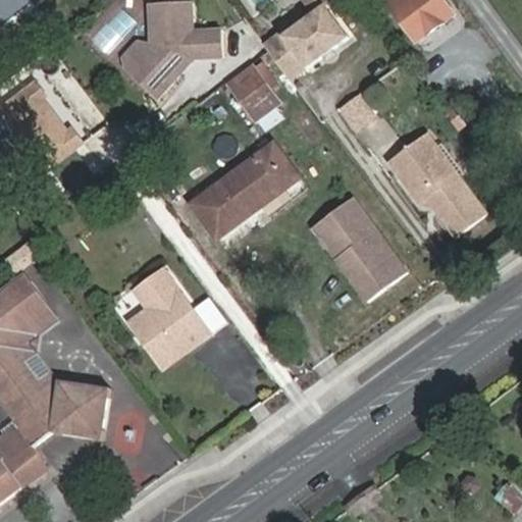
[(45,0),(0,0),(0,27),(3,32),(39,5),(45,0)]
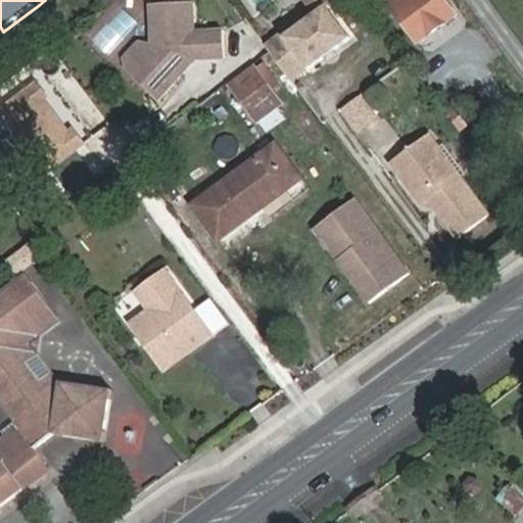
[(190,0),(162,0),(148,0),(150,42),(126,67),(157,96),(178,74),(177,63),(183,56),(223,54),(222,27),(192,29),(190,0)]
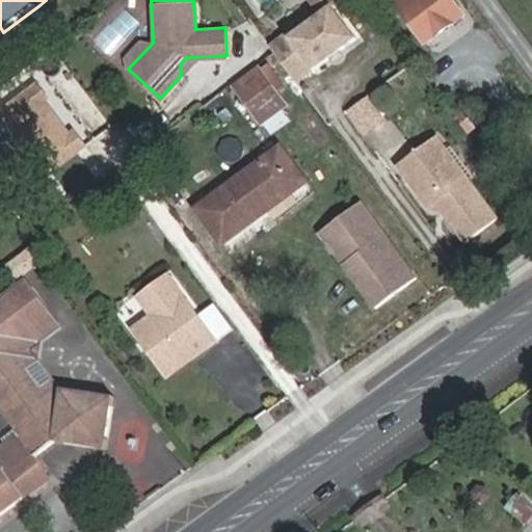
[(339,0),(310,0),(318,10),(288,33),(285,29),(267,43),(296,81),(313,69),(313,70),(355,38),(333,6),(340,1),(339,0)]
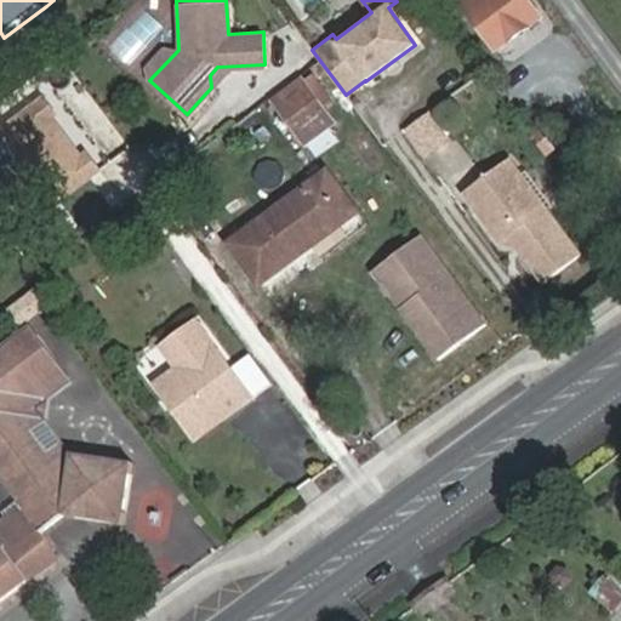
[(461,0),(497,50),(542,16),(529,0),(461,0)]
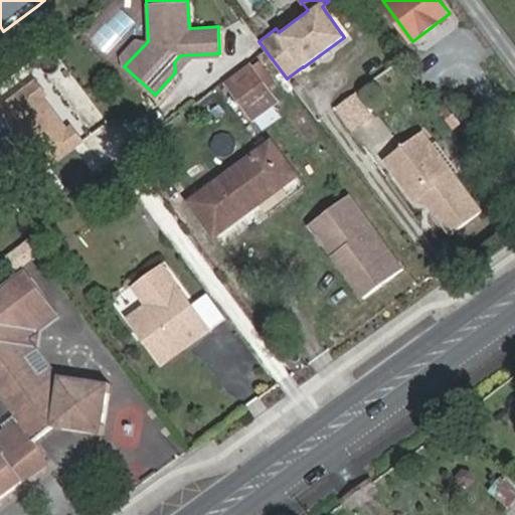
[(120,54),(124,66),(148,41),(135,38),(120,54)]
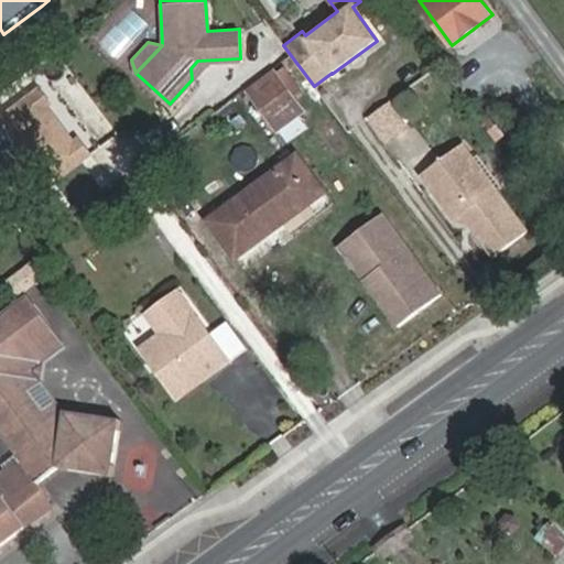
[(272,67),(247,87),(275,125),(301,106),(272,67)]
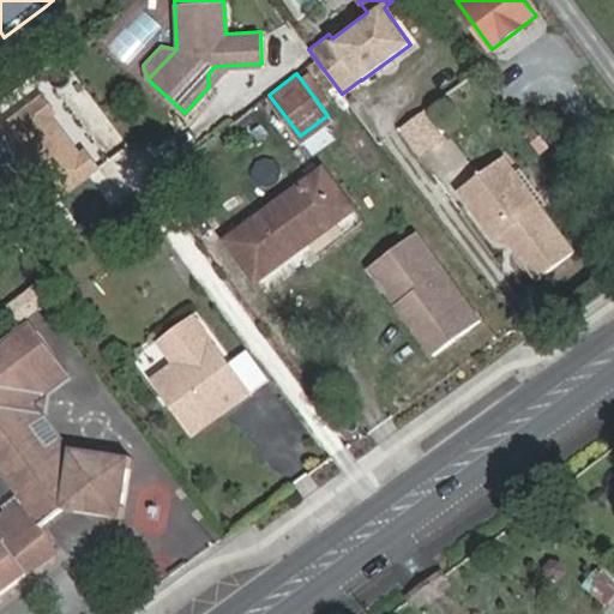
[(46,199),(97,172),(54,91),(2,119),(46,199)]
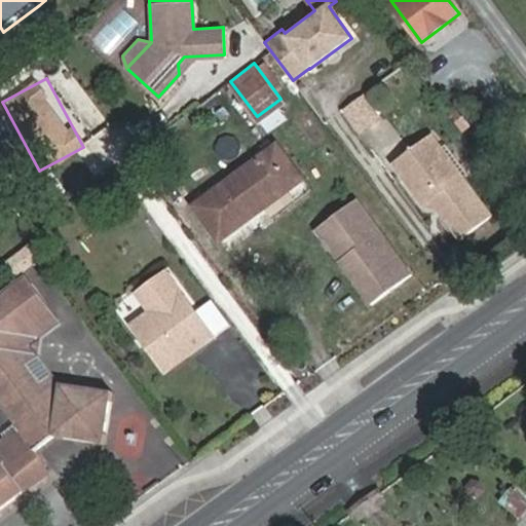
[(358,133),(378,118),(362,96),(341,110),(358,133)]
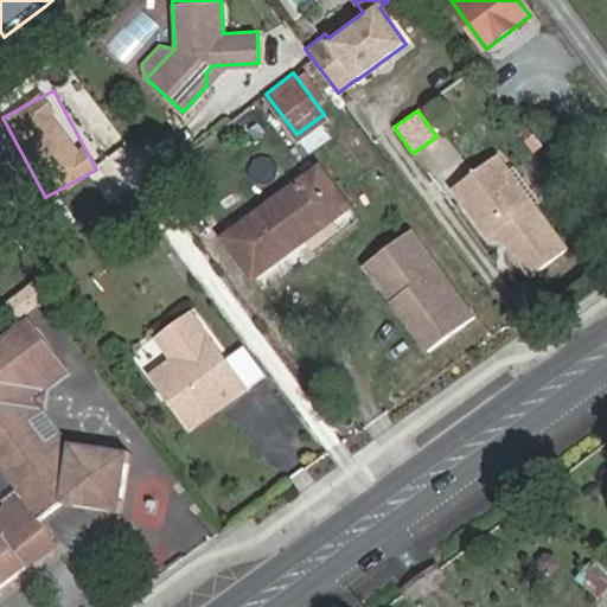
[(454,190),(492,238),(500,232),(534,276),(568,250),(535,205),(525,212),(502,178),(510,172),(498,158),(454,190)]
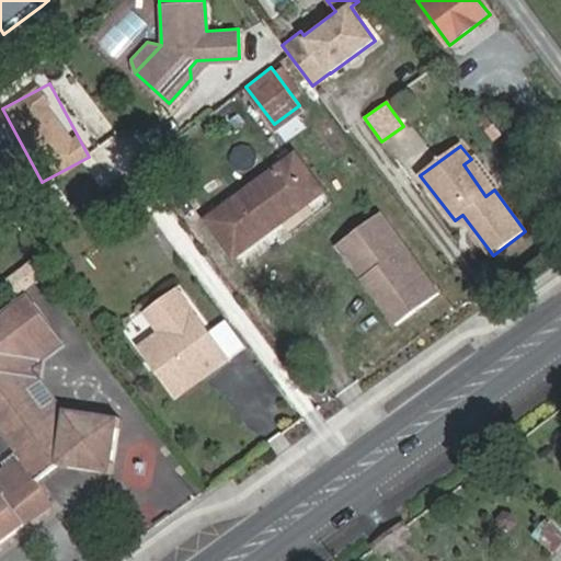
[(295,149),(205,217),(232,255),(322,189),(295,149)]
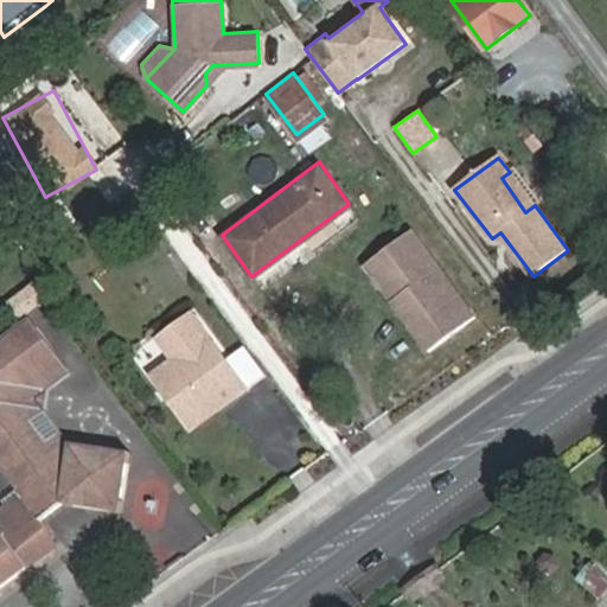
[(540,202),(515,168),(510,172),(502,178),(525,212),(535,205),(540,202)]
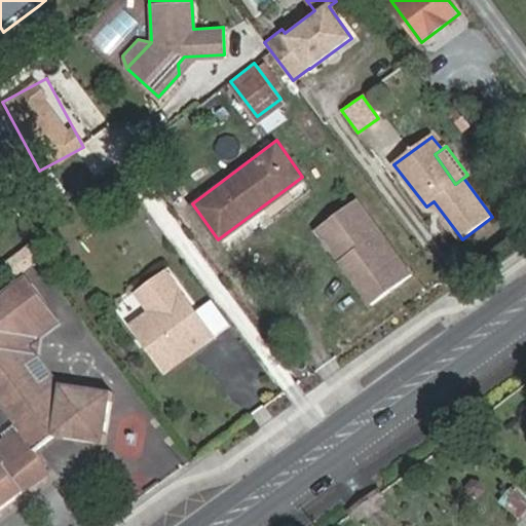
[(355,199),(323,225),(339,248),(345,248),(349,254),(339,260),(371,303),(411,273),(355,199)]
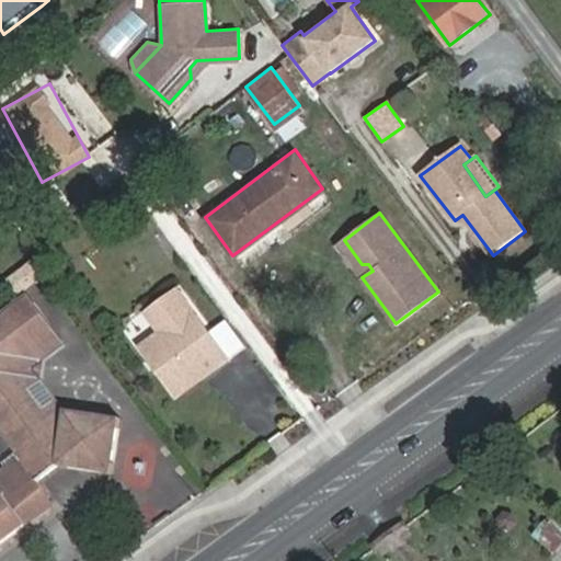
[(344,240),(336,244),(362,277),(373,271),(368,264),(362,264),(344,240)]
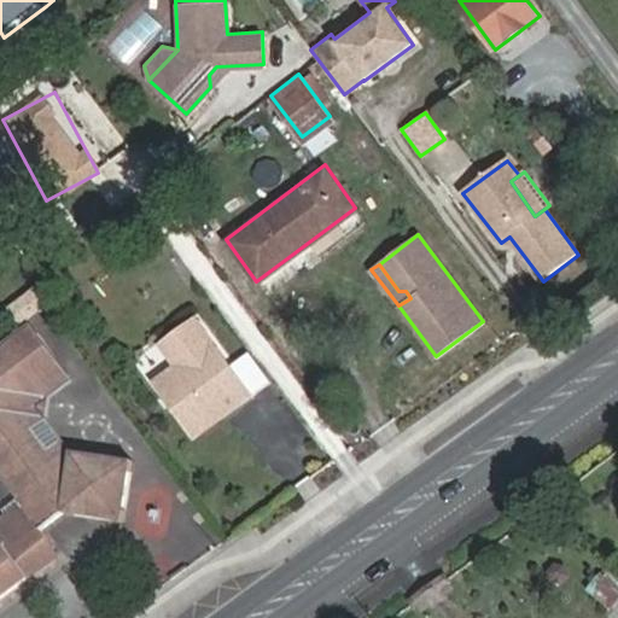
[(162,391),(193,433),(233,403),(237,408),(254,396),(197,319),(161,344),(176,366),(184,374),(162,391)]
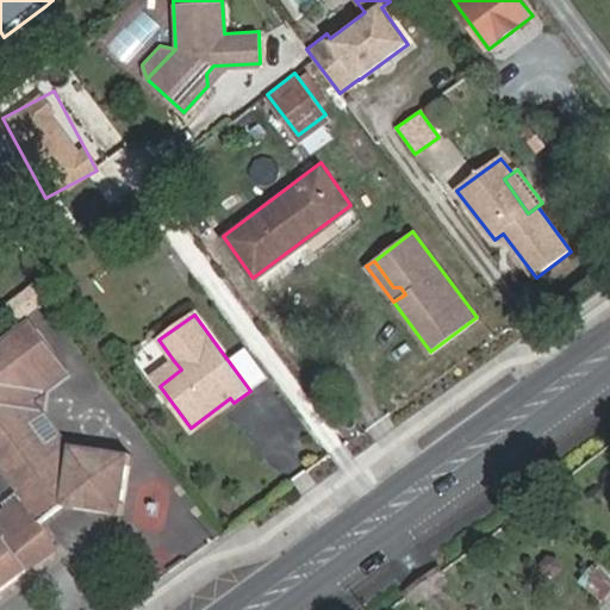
[(0,589),(60,545),(42,522),(63,505),(73,506),(73,504),(109,509),(110,511),(123,512),(124,502),(122,502),(125,465),(129,465),(130,454),(118,453),(117,454),(82,449),(82,447),(69,446),(68,456),(57,454),(24,412),(27,390),(62,363),(29,317),(0,337),(0,462),(25,497),(0,514),(0,589)]
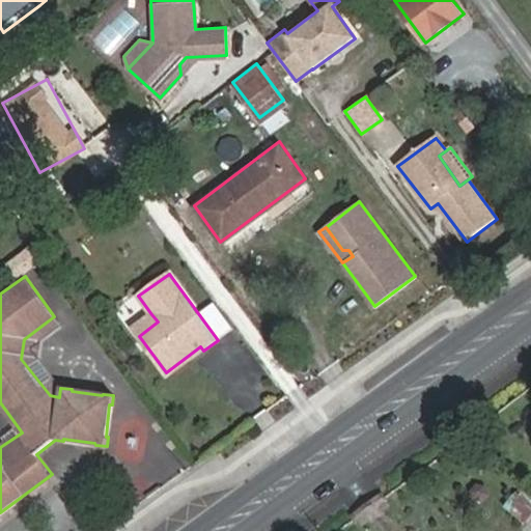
[(151,314),(133,329),(139,336),(158,322),(151,314)]
